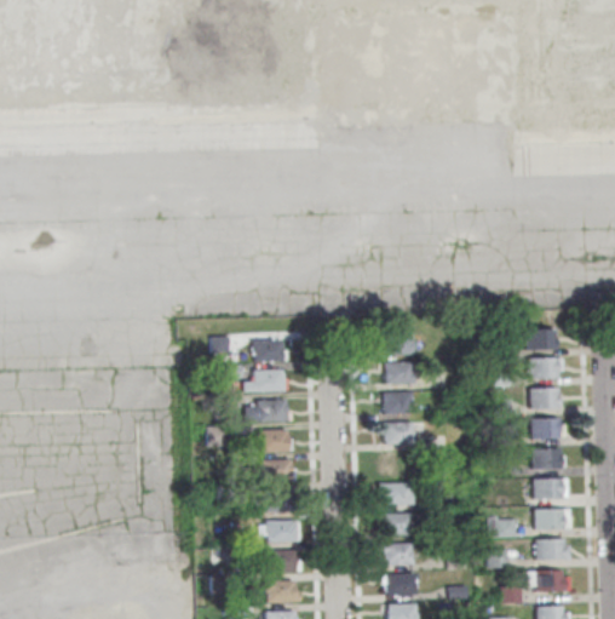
[(527,349),(527,330),(557,328),(557,348),(527,349)]
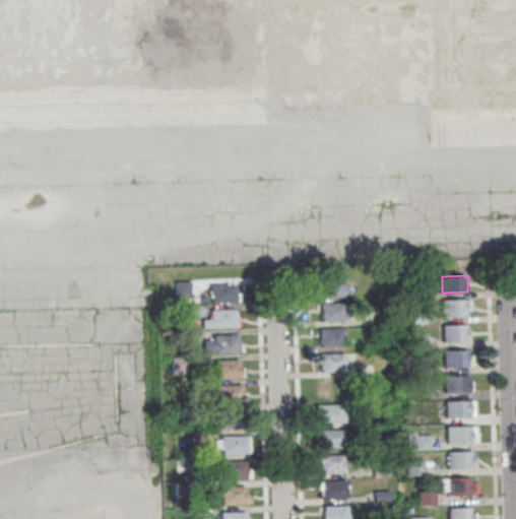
[(346,286),(348,286),(348,297),(323,298),(322,279),(346,278),(346,286)]
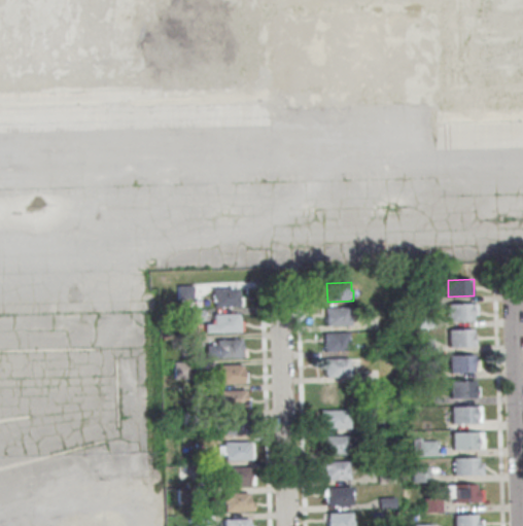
[(196,285),(197,299),(181,300),(181,285),(196,285)]
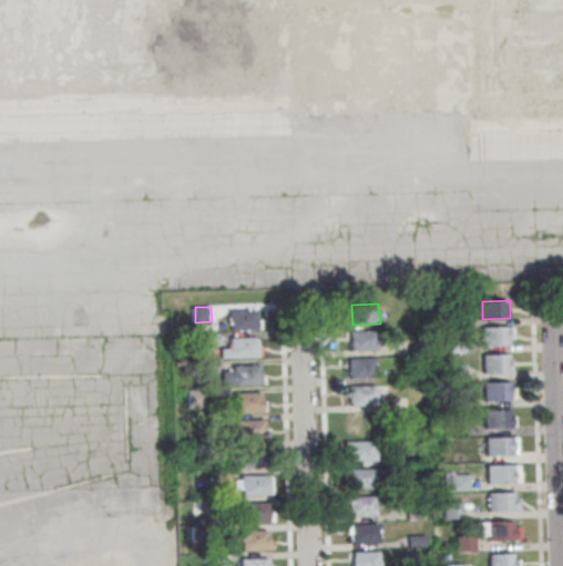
[(234,329),(234,310),(259,309),(259,328),(234,329)]
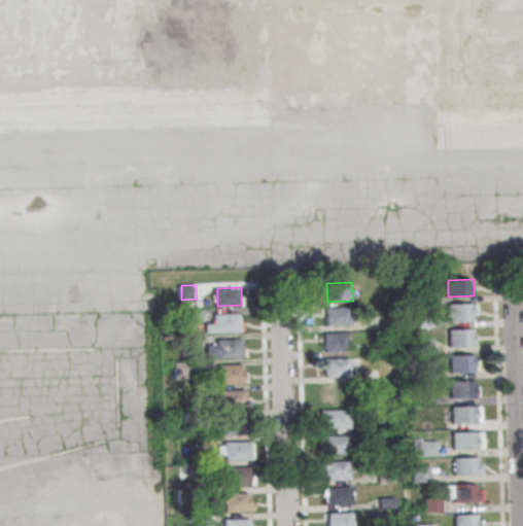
[(450,305),(475,304),(475,320),(451,321),(450,305)]
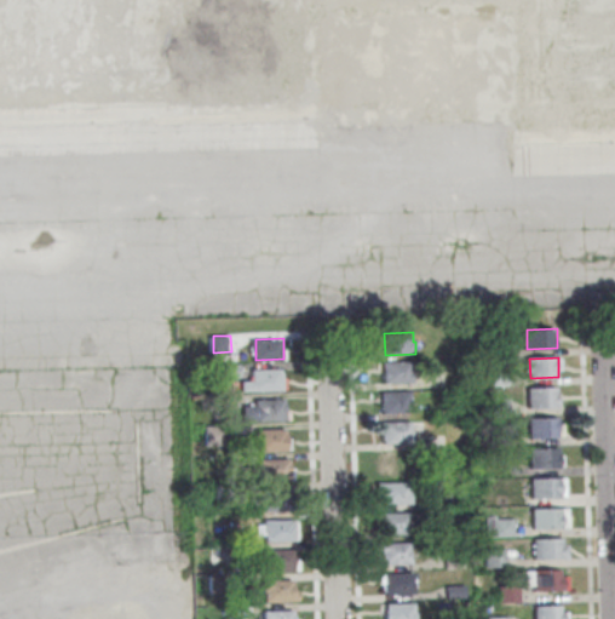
[(385,364),(415,362),(417,384),(385,384),(385,364)]
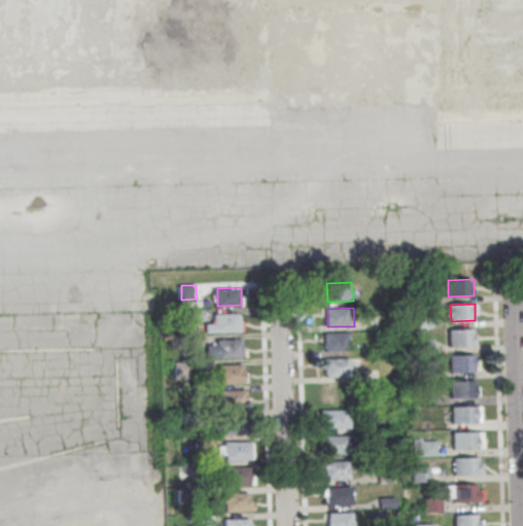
[(207,321),(190,322),(190,310),(206,310),(207,321)]
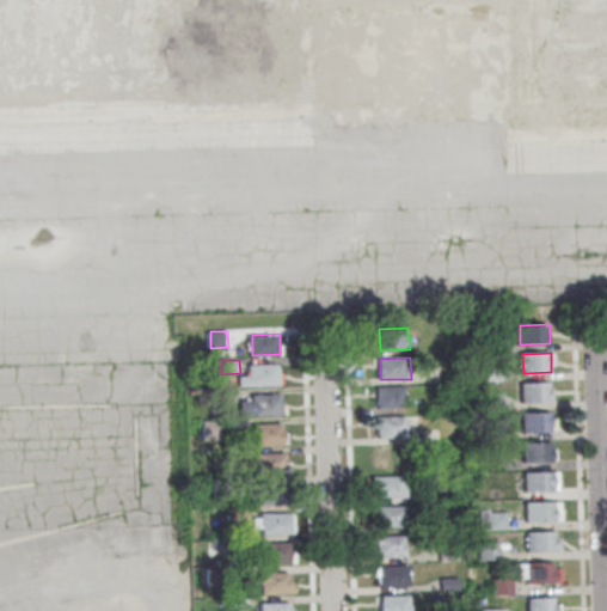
[(281,366),(282,366),(283,384),(241,386),(241,376),(252,376),(251,365),(281,364),(281,366)]
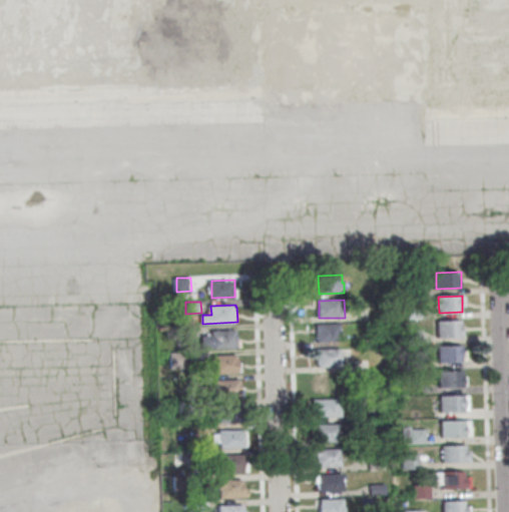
[(426,309),(426,320),(410,321),(409,310),(426,309)]
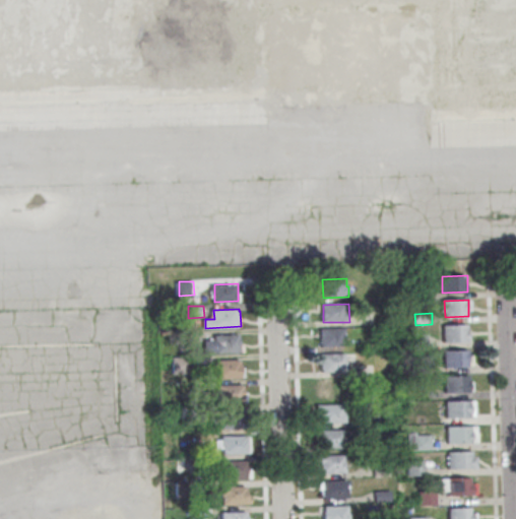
[(361,326),(361,316),(376,315),(376,326),(361,326)]
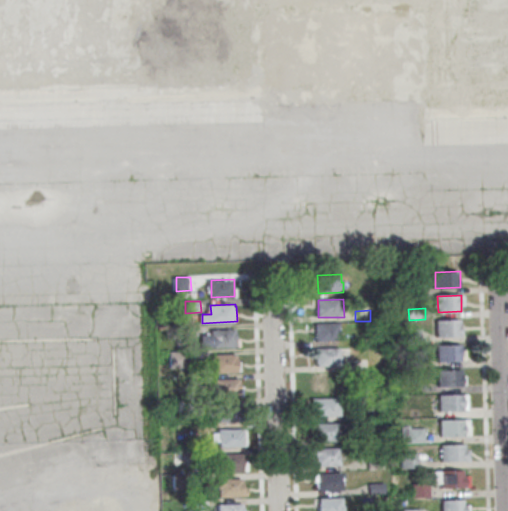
[(462,337),(439,338),(438,321),(462,320),(462,337)]
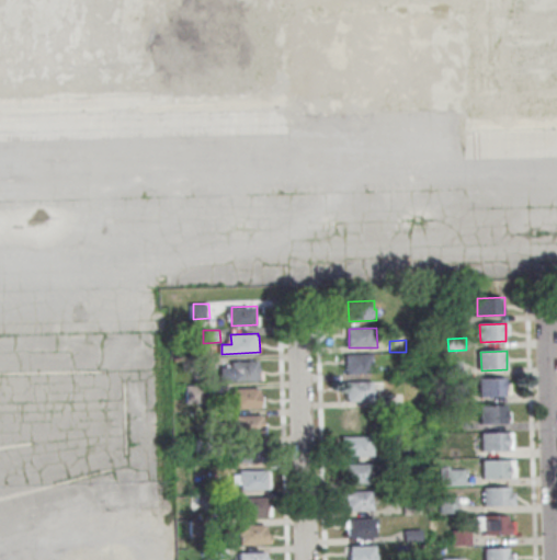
[(350,375),(350,372),(348,372),(348,356),(374,355),(374,363),(376,363),(376,374),(350,375)]
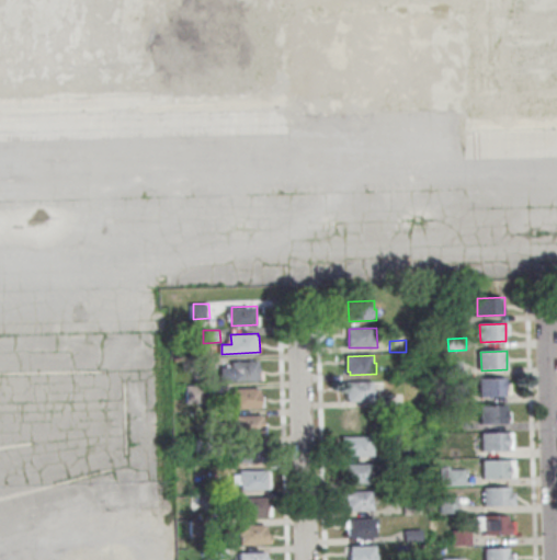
[(235,363),(260,362),(260,363),(262,363),(262,374),(261,374),(261,379),(223,380),(223,367),(235,367),(235,363)]
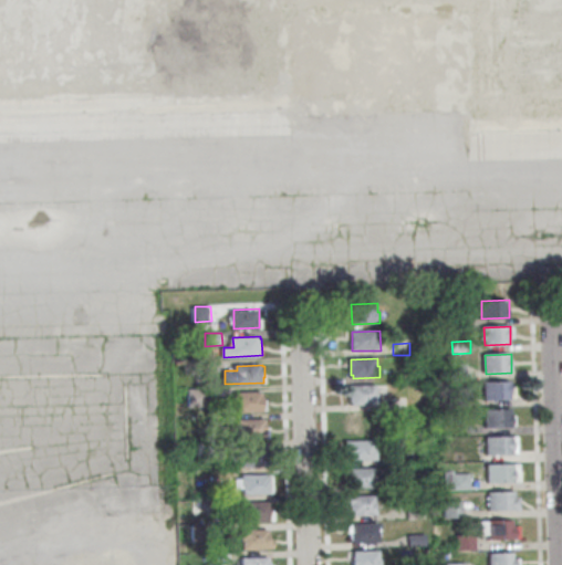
[(486,401),(486,383),(512,382),(512,401),(486,401)]
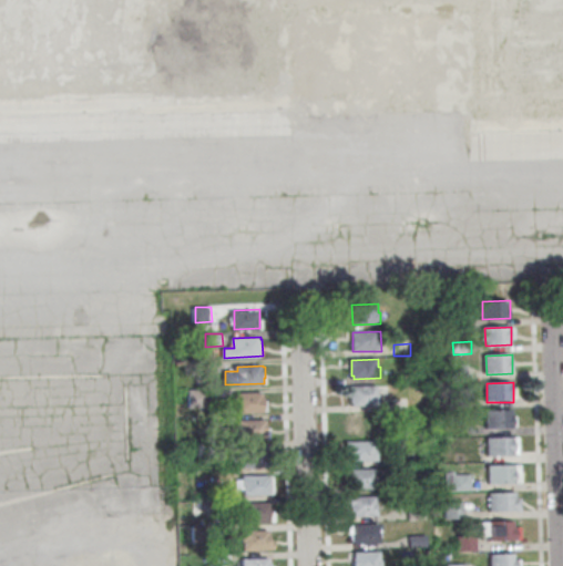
[(354,408),(352,397),(349,397),(348,388),(379,387),(379,407),(354,408)]
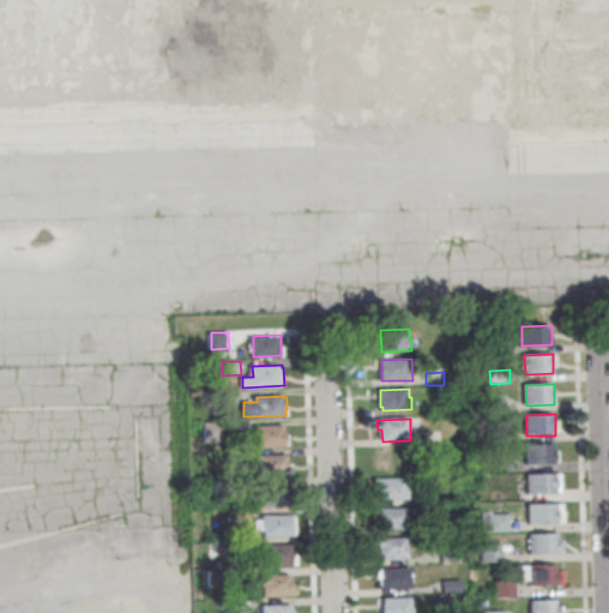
[(206,422),(228,422),(228,442),(206,442),(206,422)]
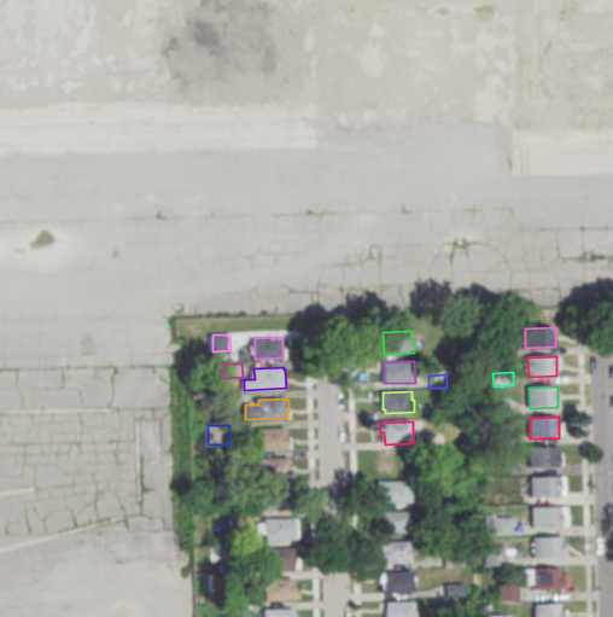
[(289,449),(250,450),(249,429),(289,428),(289,449)]
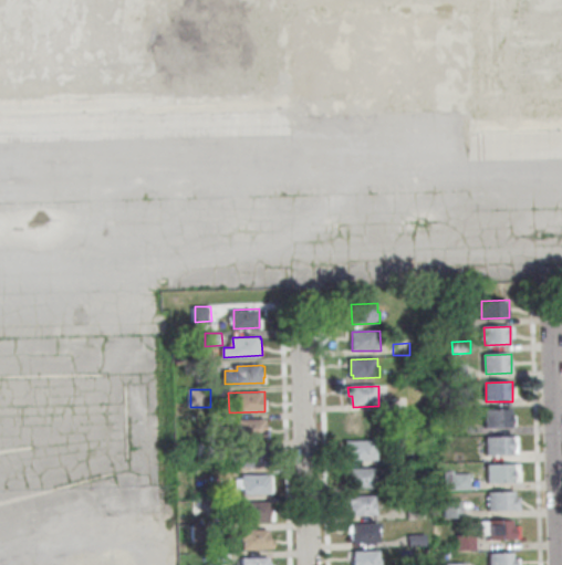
[(470,395),(470,408),(453,408),(453,395),(470,395)]
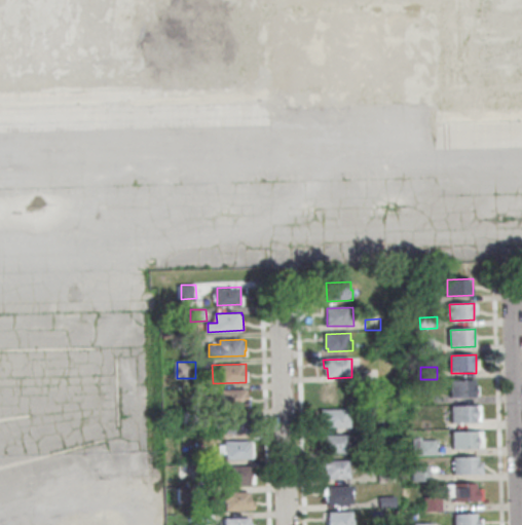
[(452,381),(477,381),(478,398),(452,399),(452,381)]
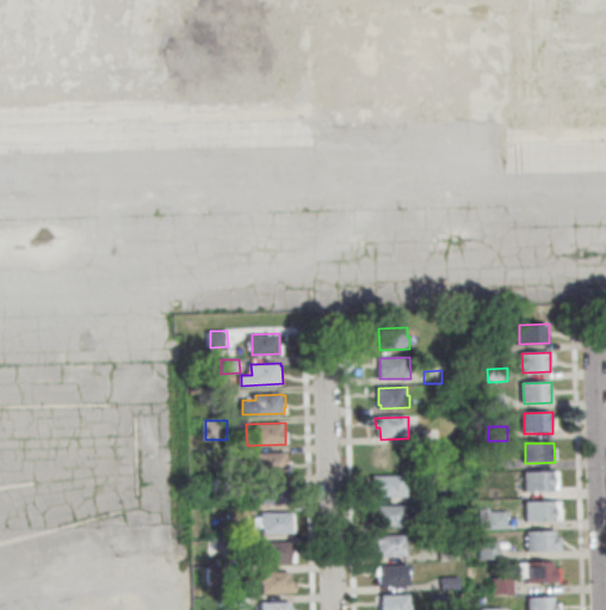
[(418,447),(419,457),(408,457),(408,468),(379,468),(378,448),(418,447)]
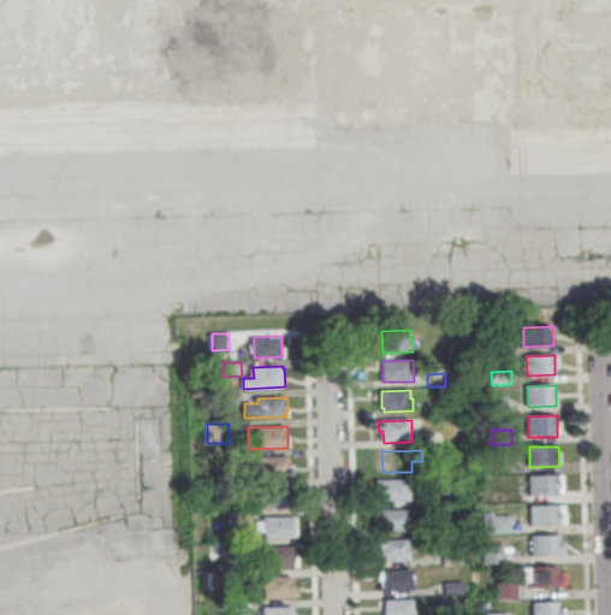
[(261,456),(290,455),(291,478),(261,479),(261,456)]
